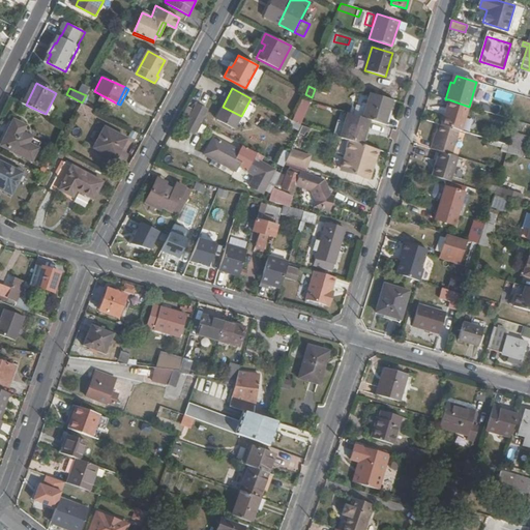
[(511,105),(514,94),(497,88),(494,97),(511,105)]
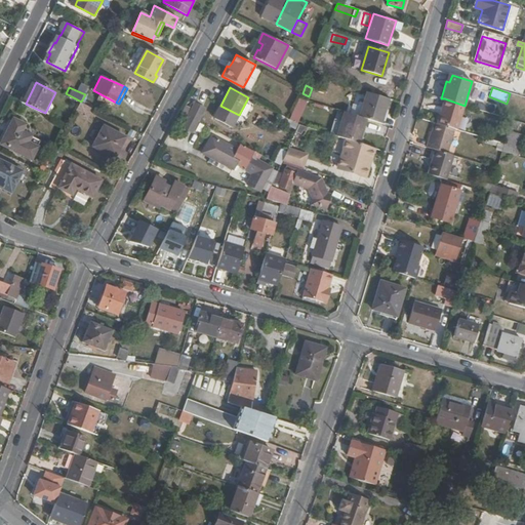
[(379,123),(387,98),(367,92),(360,117),(379,123)]
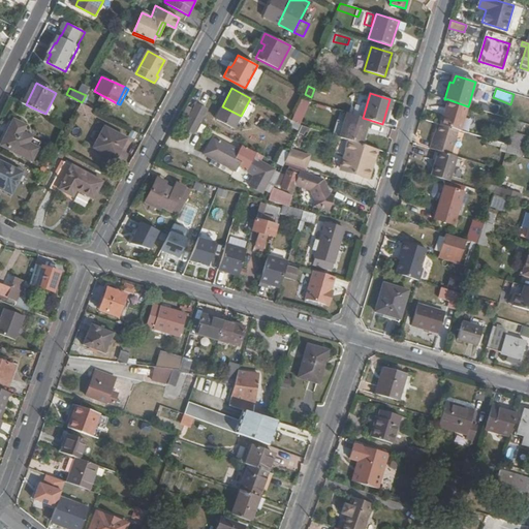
[(518,111),(522,95),(516,94),(511,109),(518,111)]
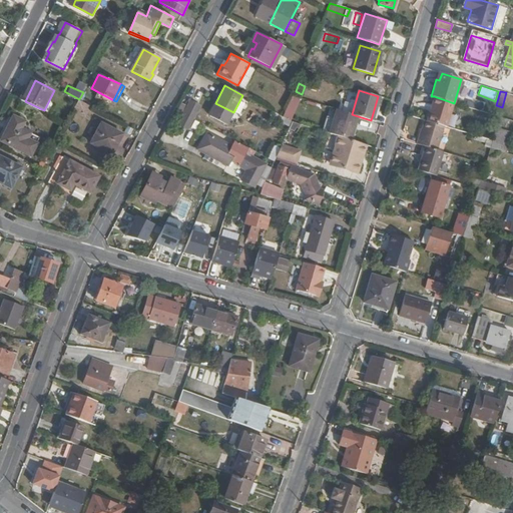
[(371,120),(373,121),(380,96),(378,96),(371,120)]
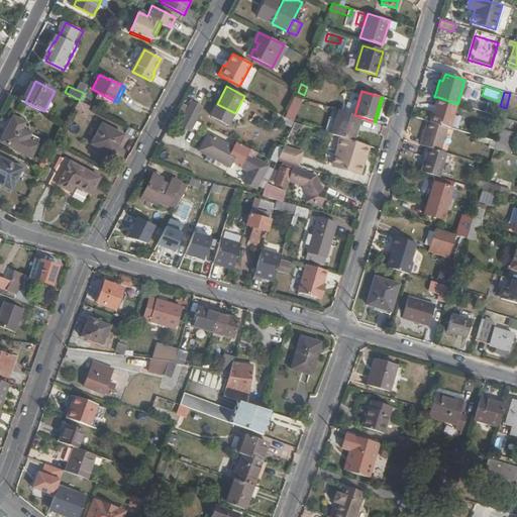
[(450,127),(457,104),(437,97),(430,121),(448,127),(450,127)]
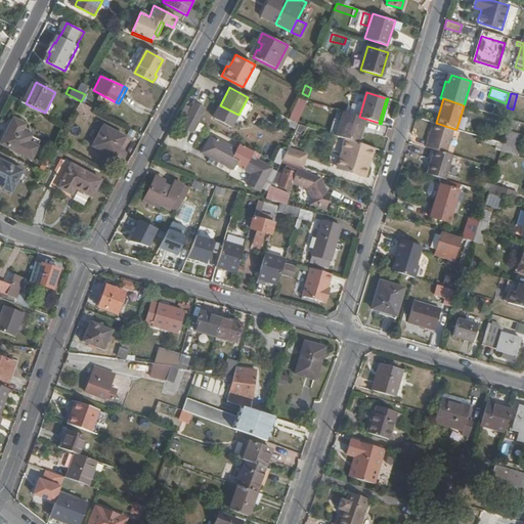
[(75,114),(88,120),(93,107),(80,101),(75,114)]
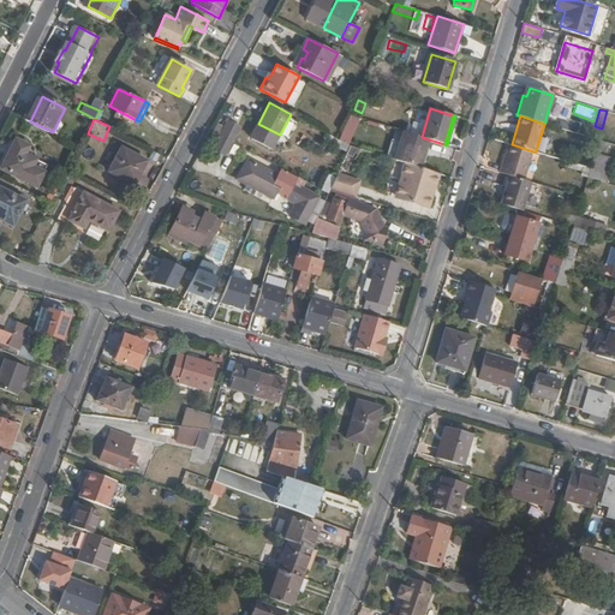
[(280,135),(258,124),(250,138),(272,149),(280,135)]
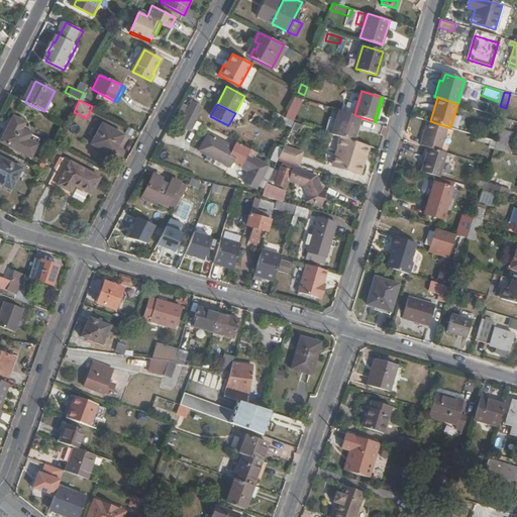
[(503,117),(506,108),(500,106),(497,115),(503,117)]
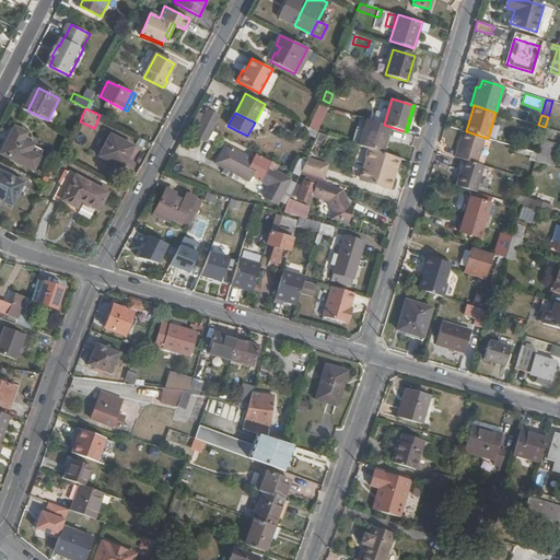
[(382,153),(391,127),(384,125),(366,119),(359,146),(370,149),(382,153)]
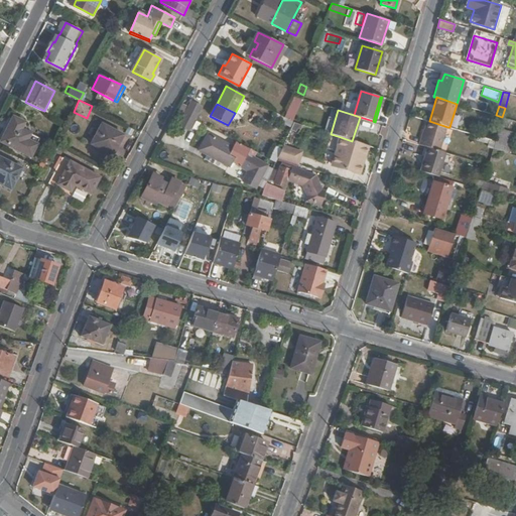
[(293,122),(296,116),(288,112),(285,117),(288,119),(293,122)]
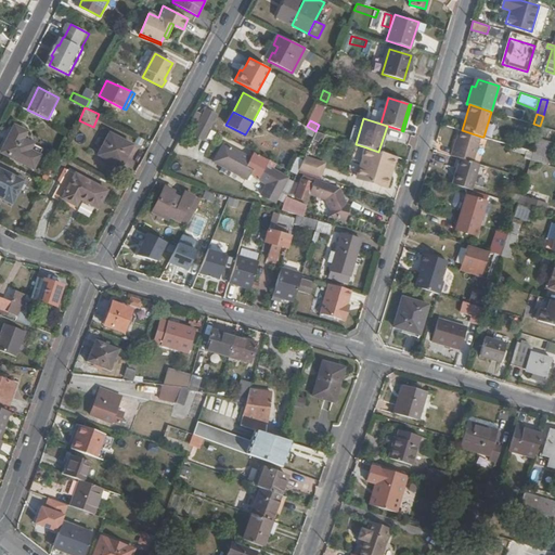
[(209,128),(199,123),(193,136),(203,140),(209,128)]
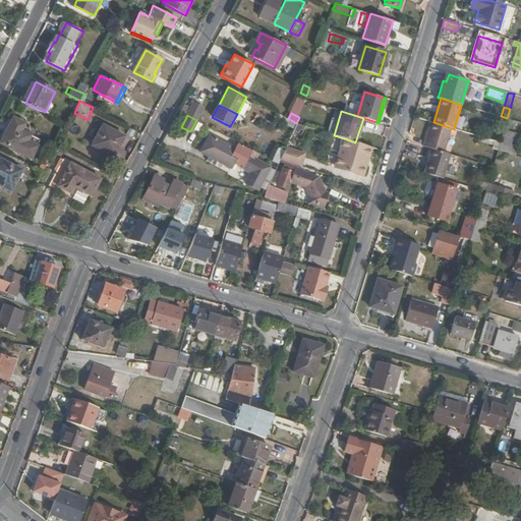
[(291,120),(287,118),(282,115),(279,121),(289,126),(291,120)]
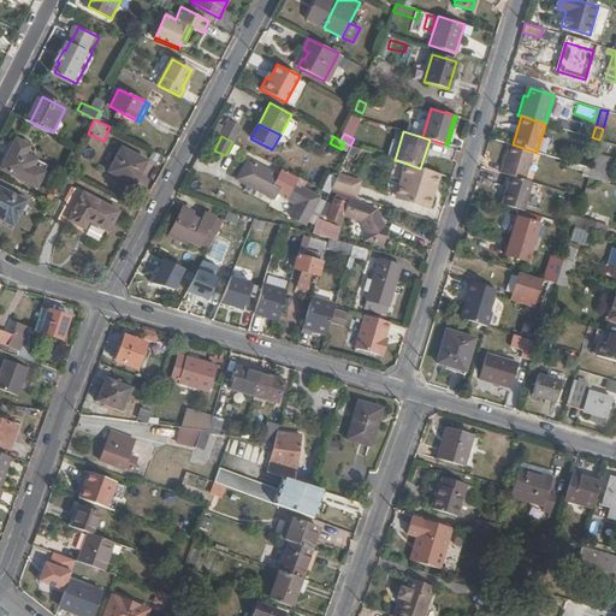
[(525,179),(534,152),(513,144),(510,144),(501,172),(510,176),(525,179)]
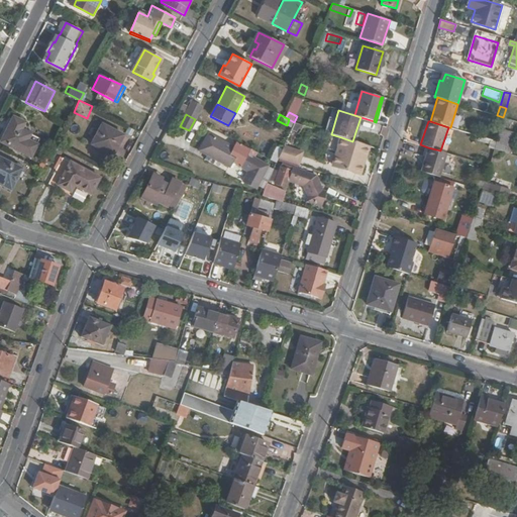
[(91,143),(112,156),(123,135),(102,123),(91,143)]
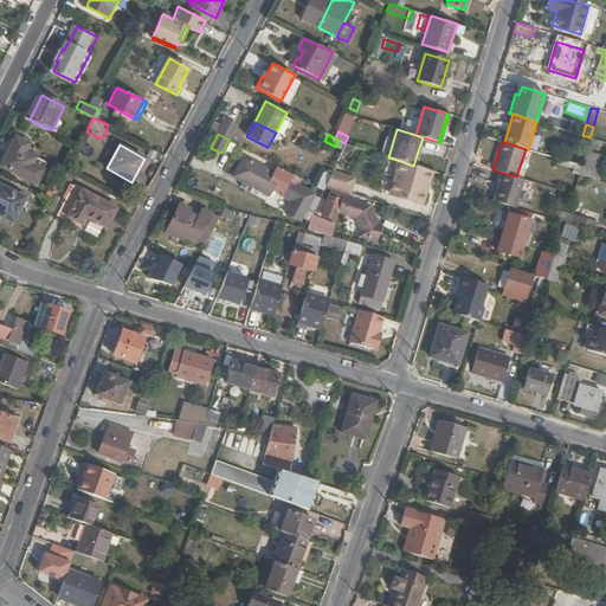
[(17,147),(6,168),(39,185),(50,163),(17,147)]
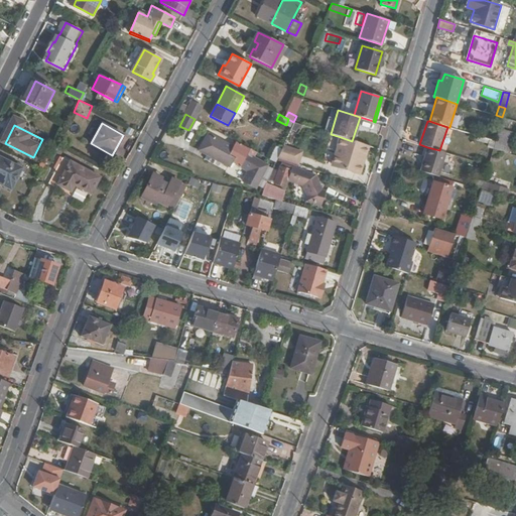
[(509,153),(514,133),(499,129),(495,141),(493,148),(493,149),(509,153)]
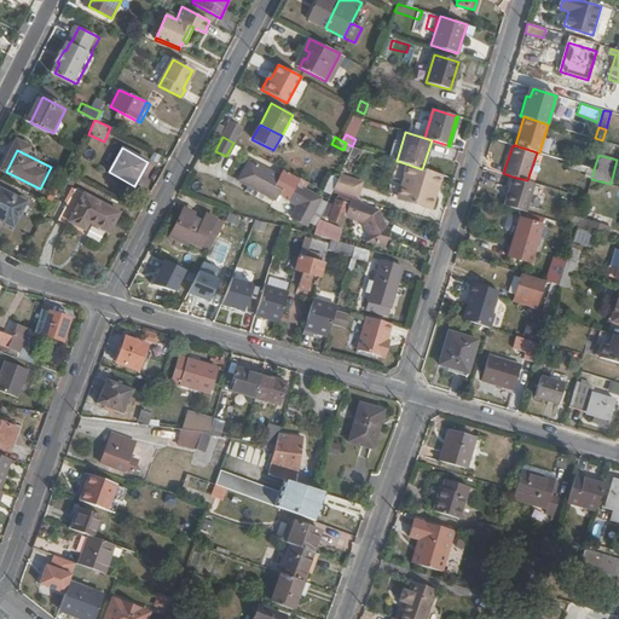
[(282,171),(279,177),(249,160),(238,180),(275,200),(278,194),(289,200),(299,204),(291,218),(306,225),(320,198),(302,189),(302,187),(304,189),(307,183),(300,178),(299,180),(282,171)]
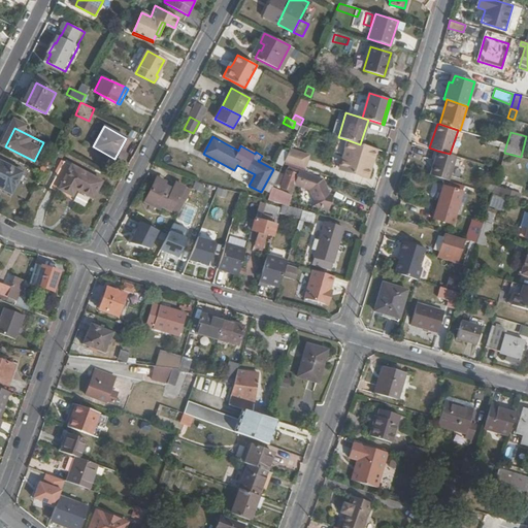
[(339,169),(355,174),(368,178),(377,150),(360,144),(349,140),(339,169)]
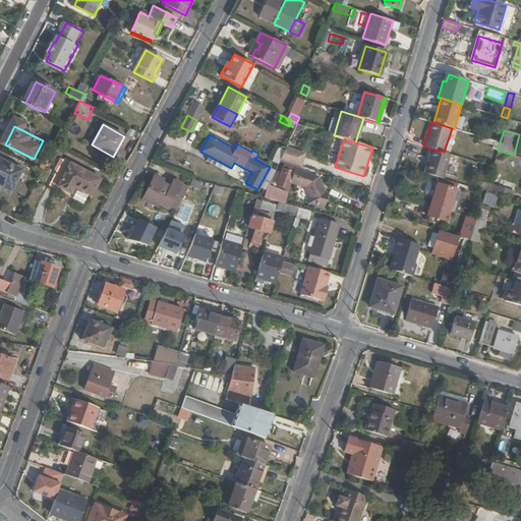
[(426,167),(424,173),(439,177),(443,178),(450,154),(444,152),(431,149),(425,167),(426,167)]
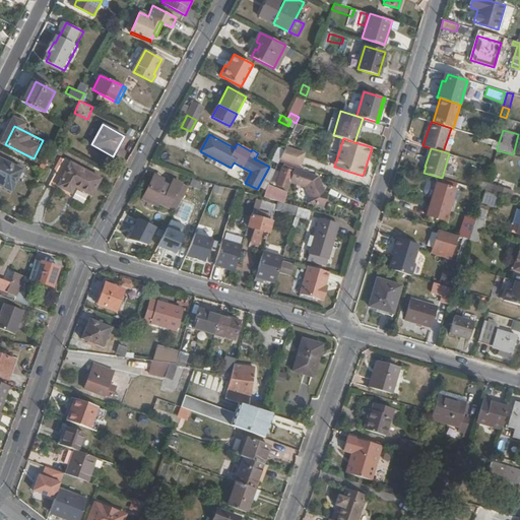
[(300,166),(303,156),(283,150),(279,160),(300,166)]
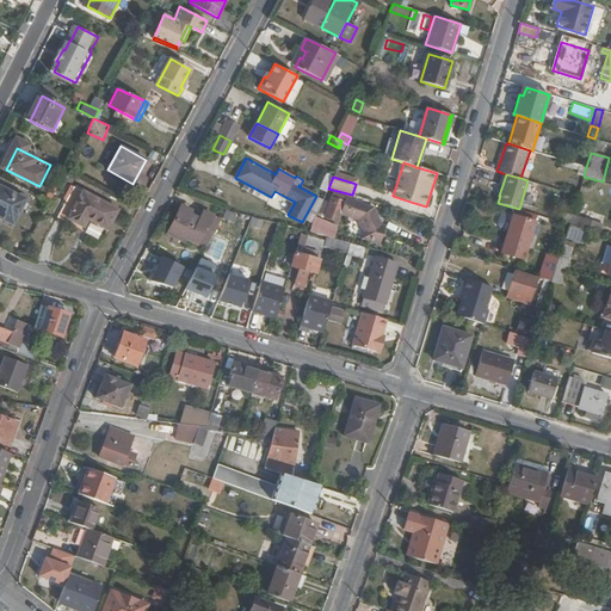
[(0,216),(14,224),(28,199),(0,184),(0,216)]
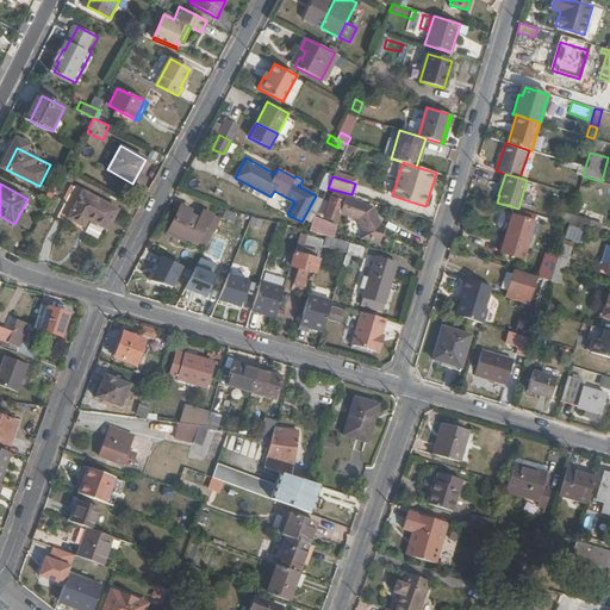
[(107,229),(118,210),(74,186),(57,217),(66,222),(68,218),(83,226),(88,218),(107,229)]
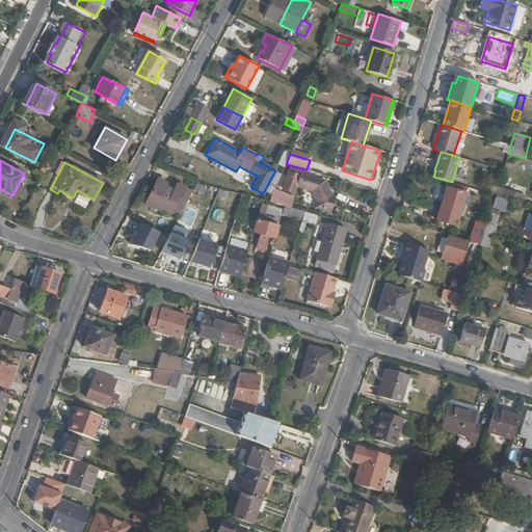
[(300,173),(300,175),(289,170),(283,188),(293,192),(295,185),(312,191),(317,202),(316,207),(331,212),(336,197),(331,196),(327,187),(323,185),(324,180),(300,173)]
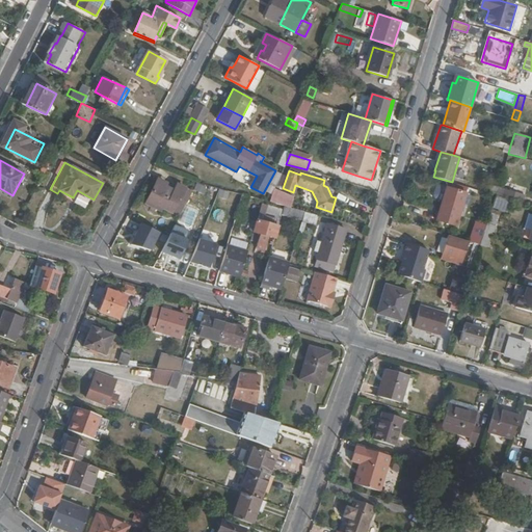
[(165,186),(167,183),(158,178),(148,200),(179,216),(192,191),(177,183),(174,190),(165,186)]
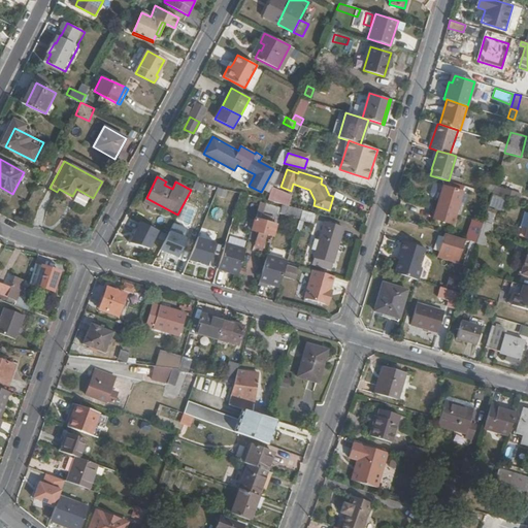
[(453,225),(464,186),(449,180),(444,179),(432,219),(453,225)]
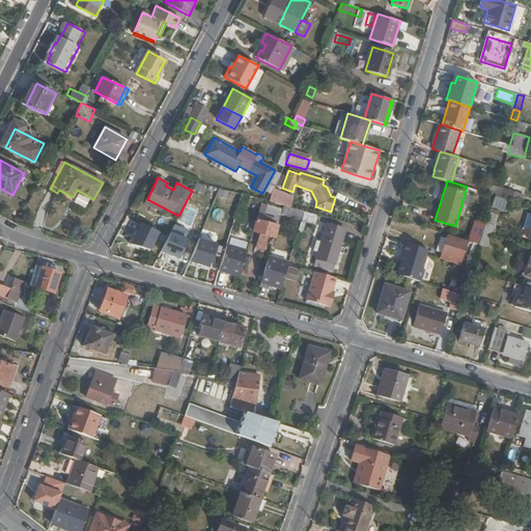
[(495,195),(497,187),(487,185),(485,192),(495,195)]
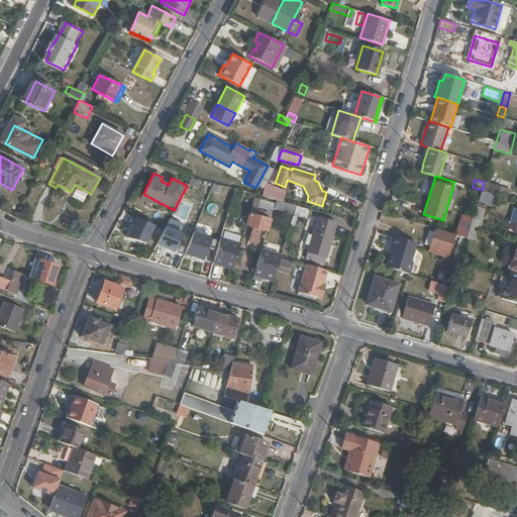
[(508,198),(510,189),(484,181),(484,182),(482,190),(508,198)]
